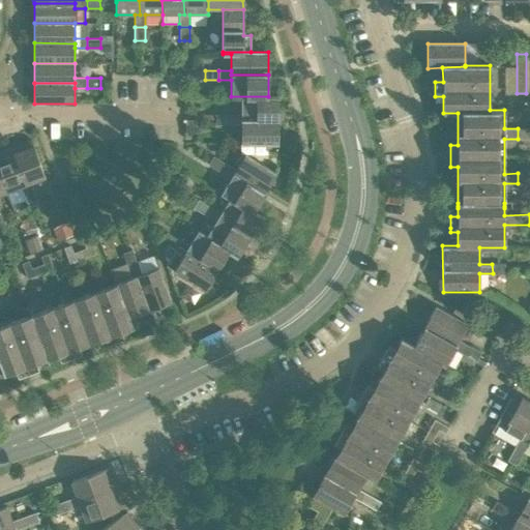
[(241,98),(241,115),(241,120),(277,120),(277,96),(268,96),(231,96),(231,98),(241,98)]
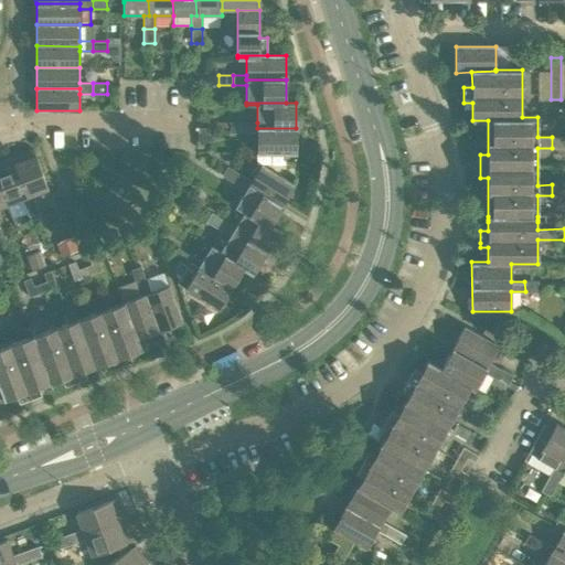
[(230,132),(243,132),(243,123),(230,123),(230,132)]
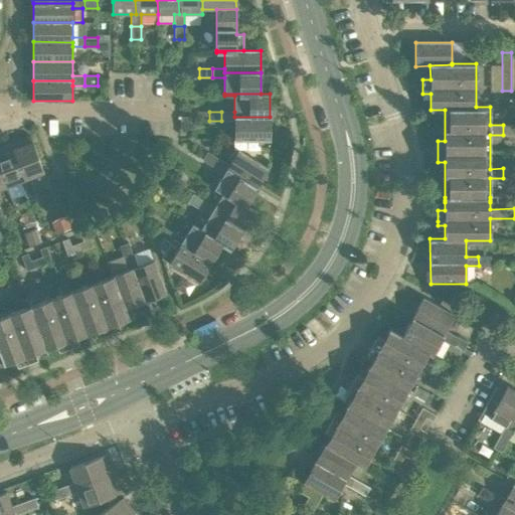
[(234,117),(234,112),(221,112),(221,121),(234,121),(234,139),(270,139),(270,117),(234,117)]
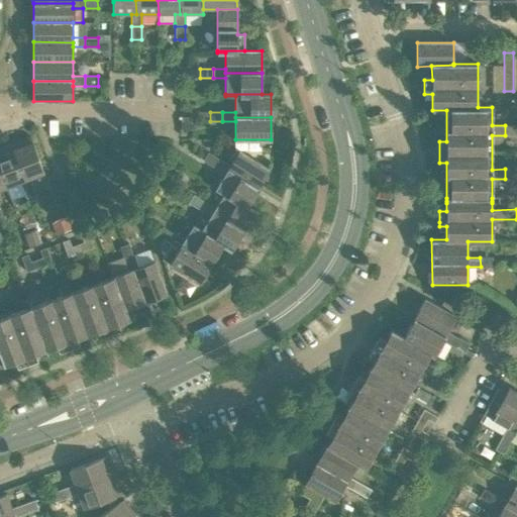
[(181,116),(181,129),(193,129),(193,116),(181,116)]
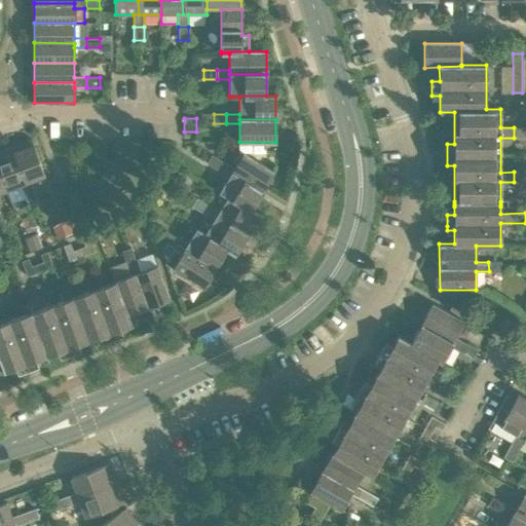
[(525,127),(514,127),(514,138),(525,137),(525,127)]
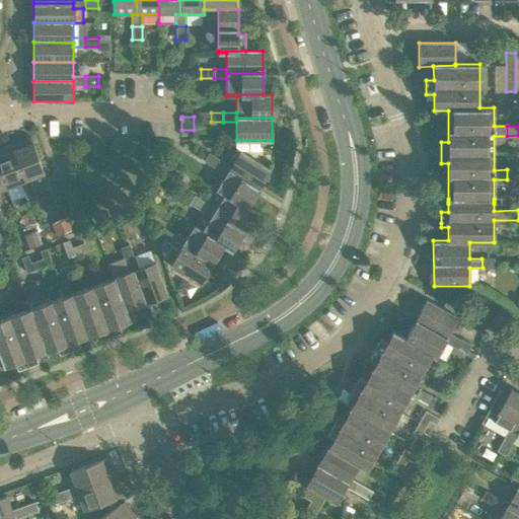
[(30,137),(10,144),(24,180),(20,182),(24,195),(33,191),(29,179),(44,173),(30,137)]
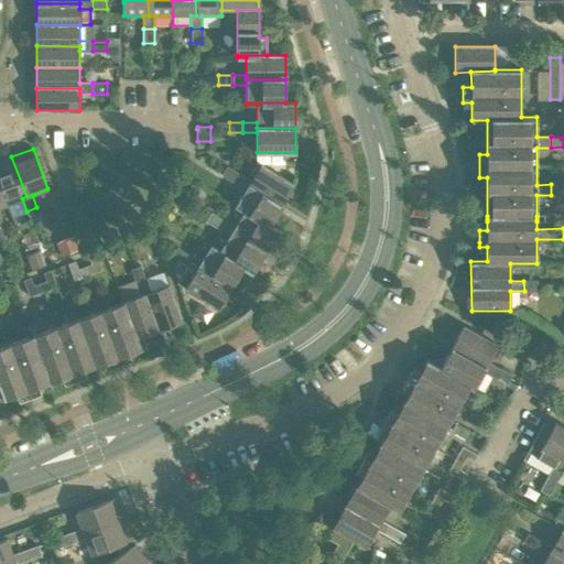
[(11,156),(0,160),(0,184),(8,204),(22,198),(26,196),(11,156)]
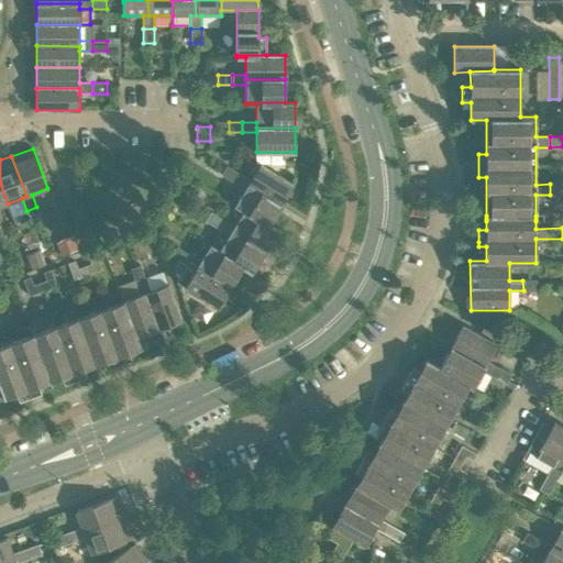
[(261,164),(250,180),(247,185),(280,206),(294,184),(261,164)]
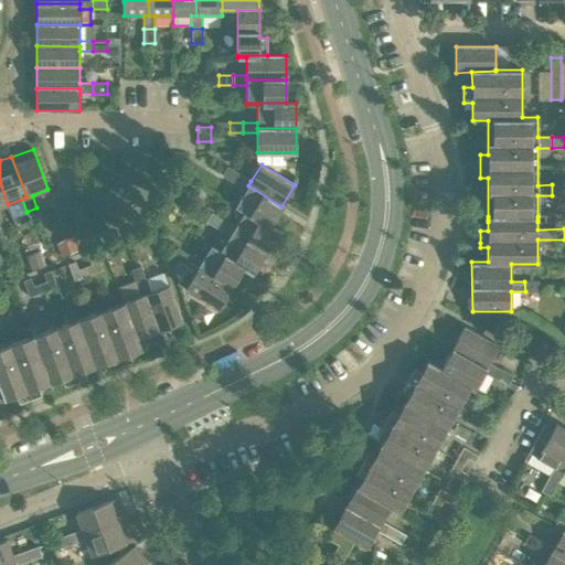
[(227,167),(225,171),(222,176),(234,183),(240,173),(227,167)]
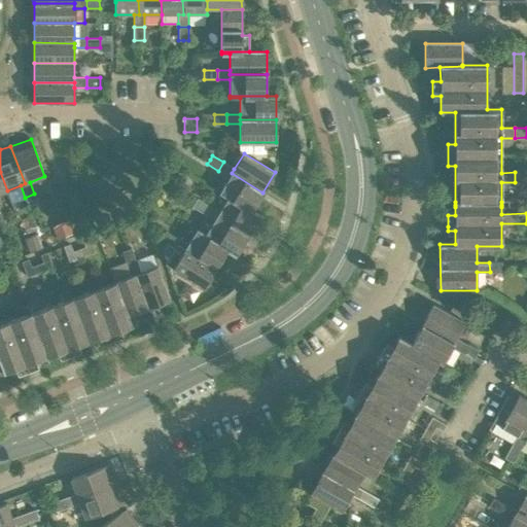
[(229,177),(220,190),(251,210),(262,192),(232,173),(234,169),(223,162),(218,171),(229,177)]
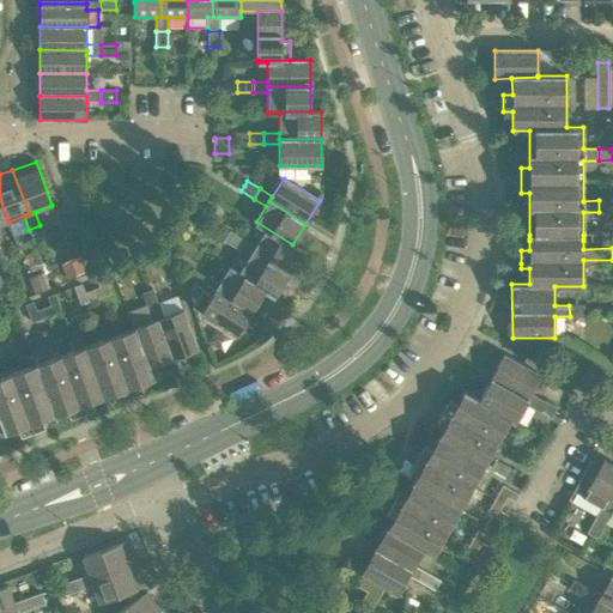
[(612,200),(599,200),(599,212),(612,212),(612,200)]
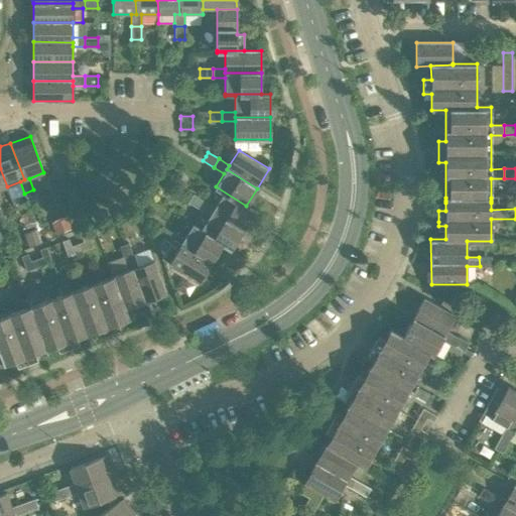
[(223,194),(215,208),(212,212),(242,231),(254,211),(246,206),(216,186),(215,188),(223,194)]
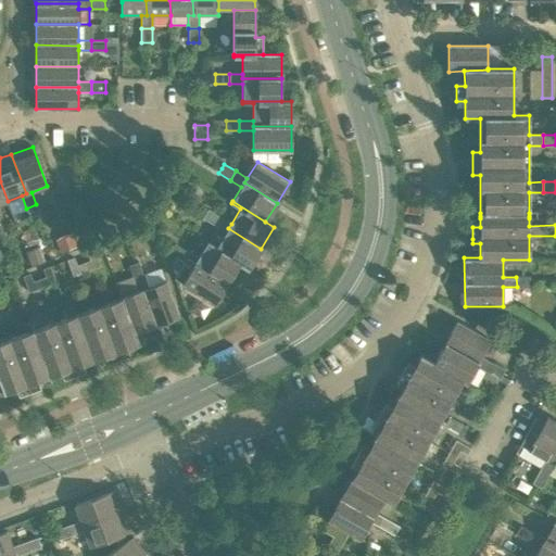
[(40,217),(36,204),(26,209),(30,220),(40,217)]
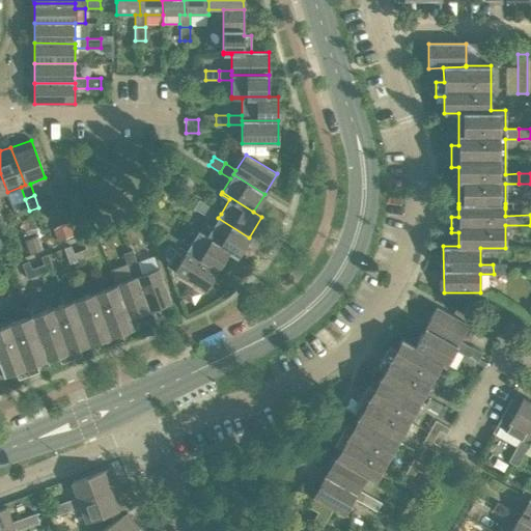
[(194,208),(204,215),(210,206),(199,200),(194,208)]
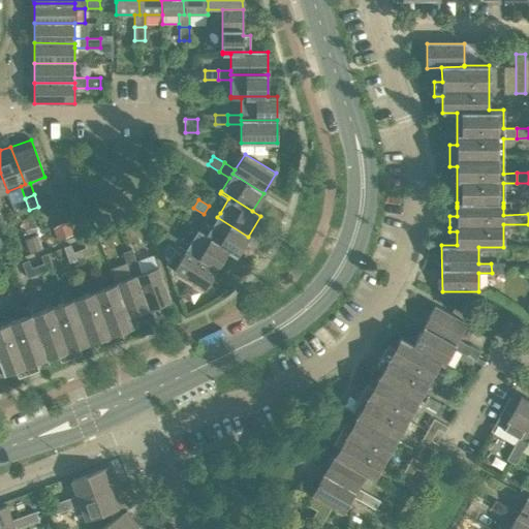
[(196,231),(227,251),(236,256),(248,237),(217,217),(220,213),(209,206),(204,214),(208,217),(199,230),(197,229),(196,231)]
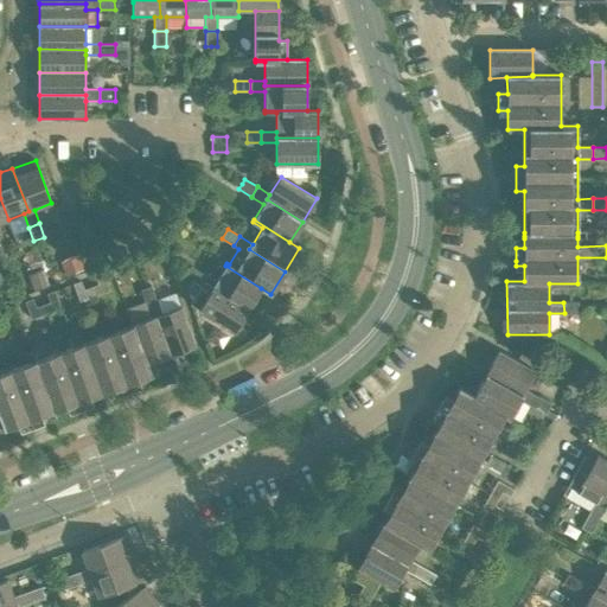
[(84,268),(80,256),(62,263),(66,275),(84,268)]
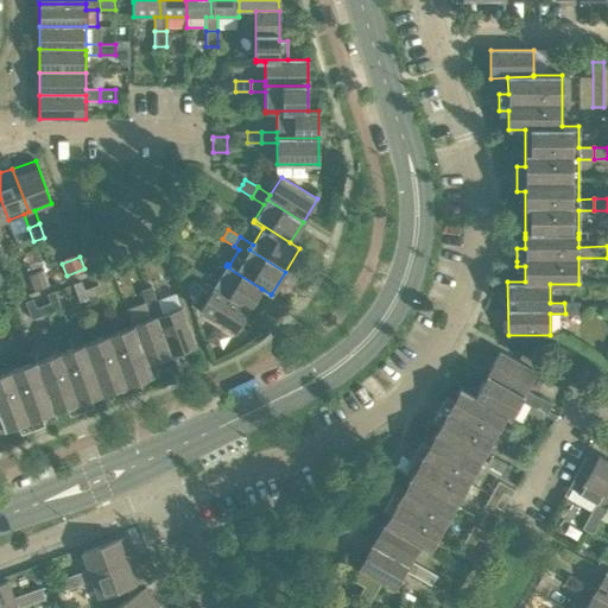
[(49,286),(43,268),(40,270),(39,265),(29,268),(30,273),(27,274),(35,292),(49,286)]
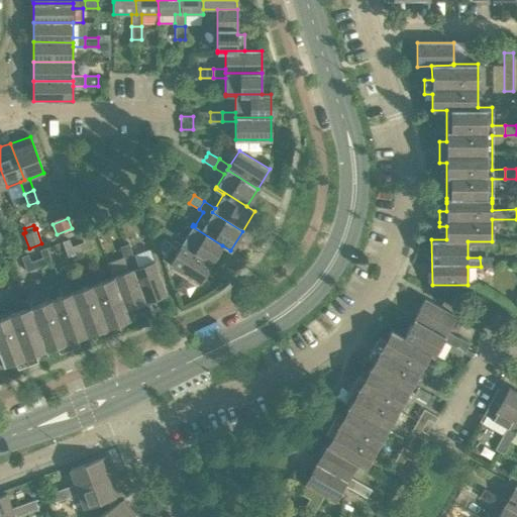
[(158,234),(168,241),(173,233),(163,226),(158,234)]
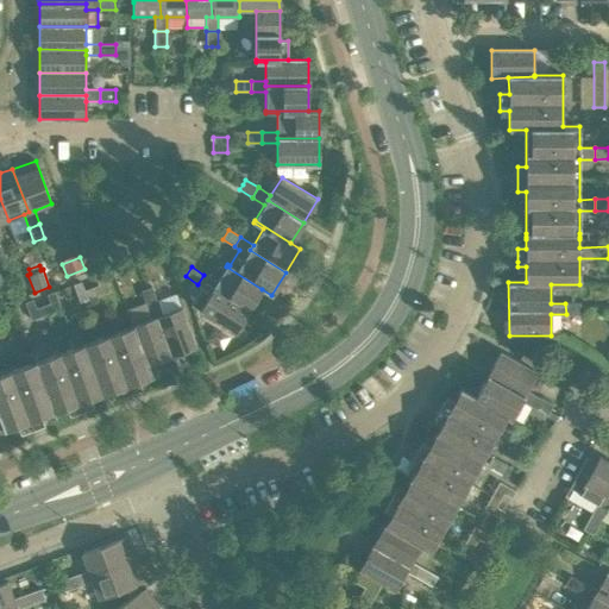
[(226,267),(217,282),(213,287),(249,309),(262,289),(226,267)]
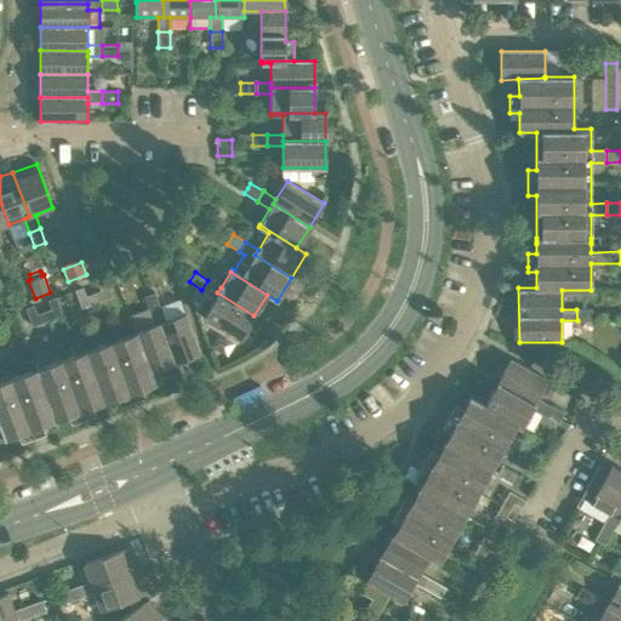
[(83,288),(75,290),(81,308),(112,297),(104,279),(97,283),(101,291),(86,296),(83,288)]
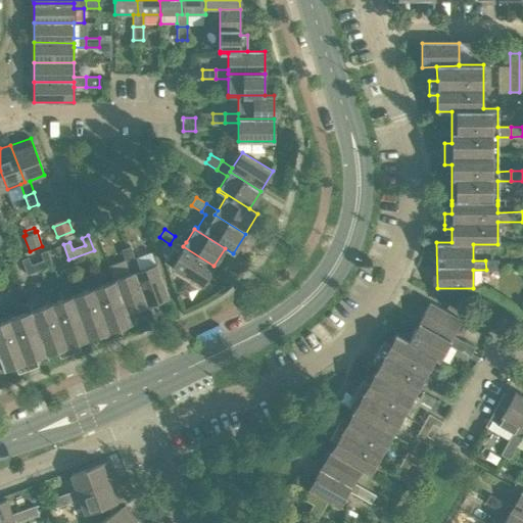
[(183,246),(186,242),(175,236),(170,244),(181,251),(171,267),(202,286),(214,266),(183,246)]
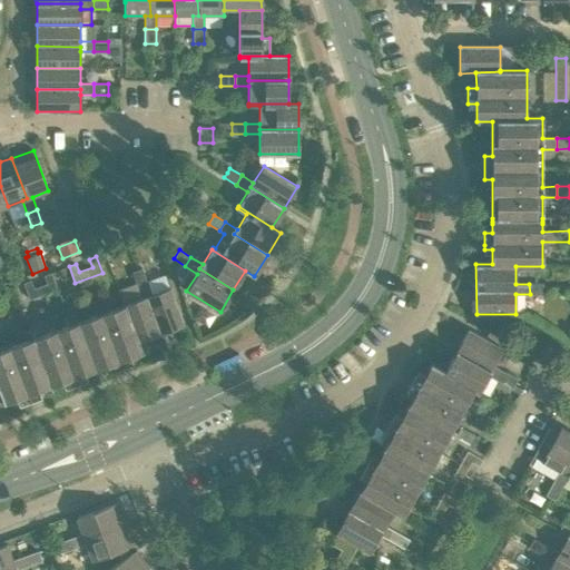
[(143,268),(137,271),(133,273),(137,285),(147,282),(143,268)]
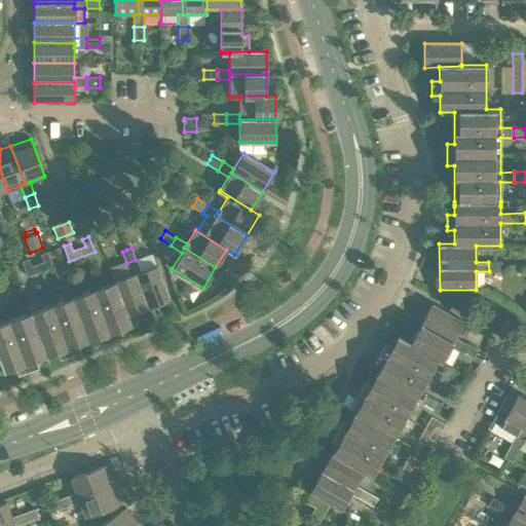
[(28,259),(22,261),(28,276),(52,267),(47,252),(41,255),(43,262),(31,266),(28,259)]
